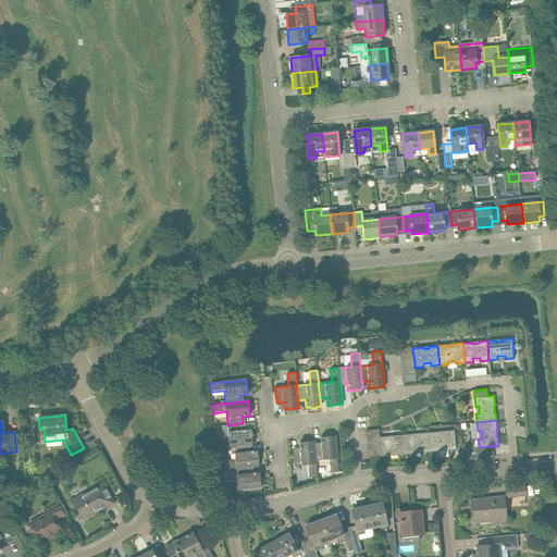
[(243,423),(227,425),(229,438),(215,440),(217,448),(234,446),(249,445),(252,445),(251,430),(244,431),(243,423)]
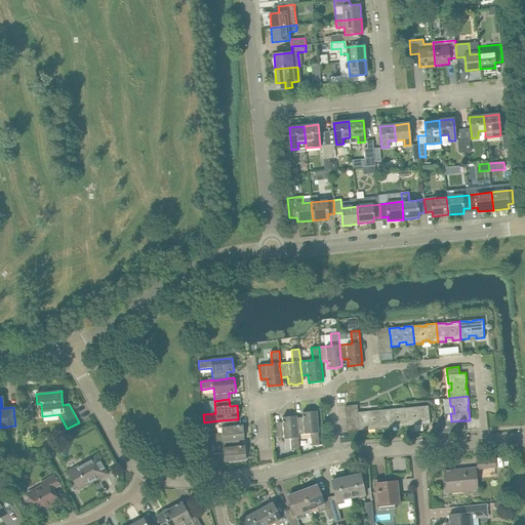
[(404,408),(406,427),(414,426),(414,422),(421,421),(421,425),(430,423),(429,405),(417,406),(418,408),(413,408),(412,407),(404,408)]
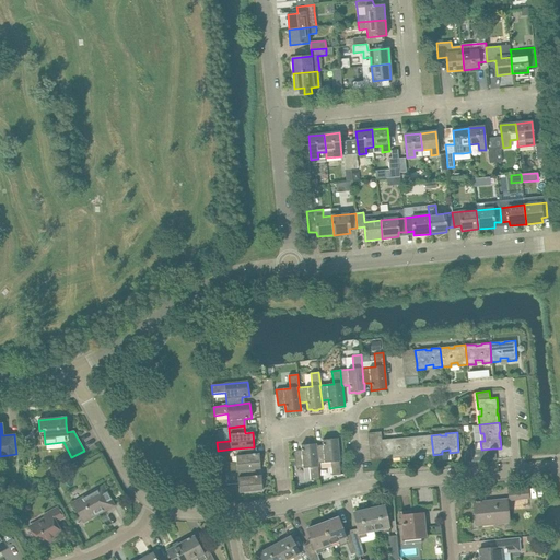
[(433,455),(431,435),(422,435),(423,438),(418,438),(417,436),(407,438),(408,457),(418,456),(417,453),(424,452),(424,455),(433,455)]
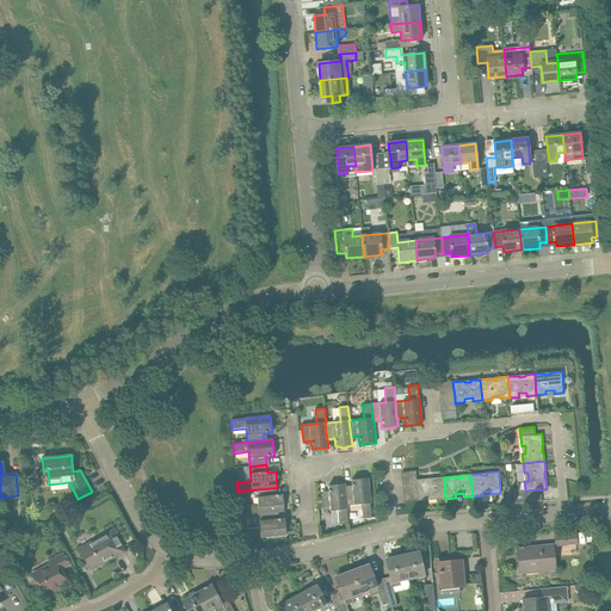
[(445,499),(444,477),(434,479),(434,480),(429,480),(429,479),(417,480),(418,486),(418,493),(419,501),(429,500),(429,497),(436,495),(436,499),(445,499)]
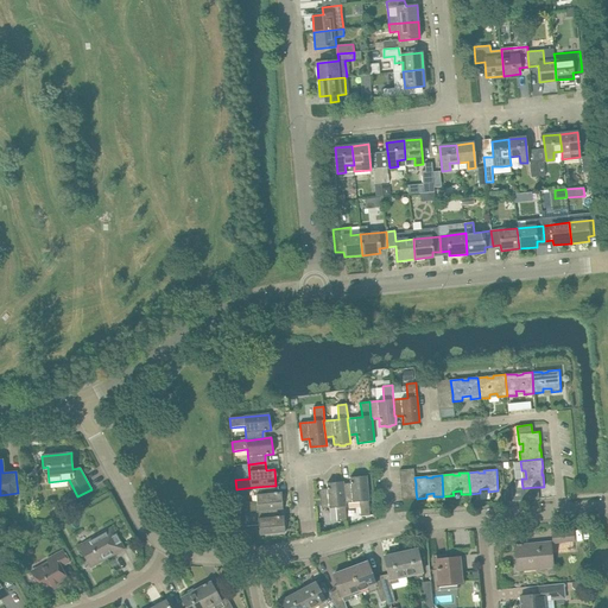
[(350,486),(343,487),(344,504),(359,502),(360,517),(369,515),(366,476),(349,477),(350,486)]
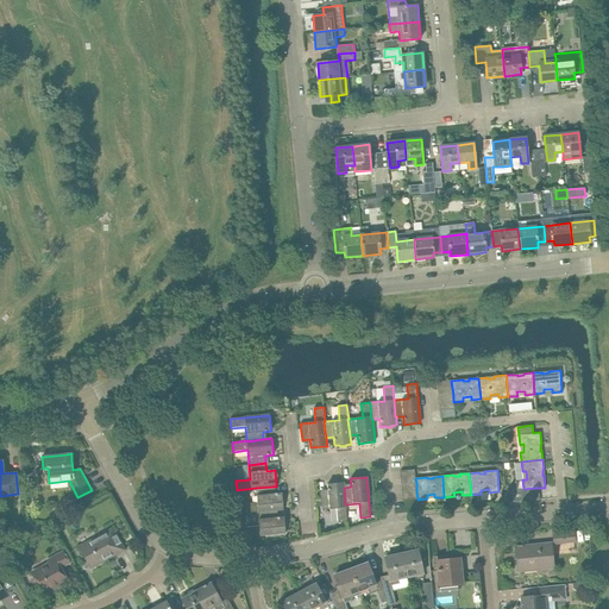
[(344,488),(344,482),(327,484),(327,493),(320,493),(320,501),(321,507),(321,510),(337,508),(338,522),(347,522),(345,504),(344,488)]
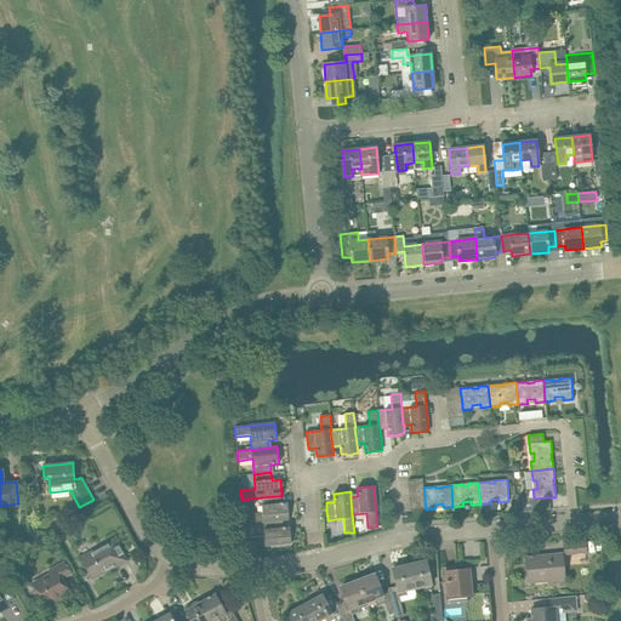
[(261,497),(262,512),(248,514),(249,524),(263,522),(280,520),(289,519),(288,502),(279,503),(278,496),(261,497)]
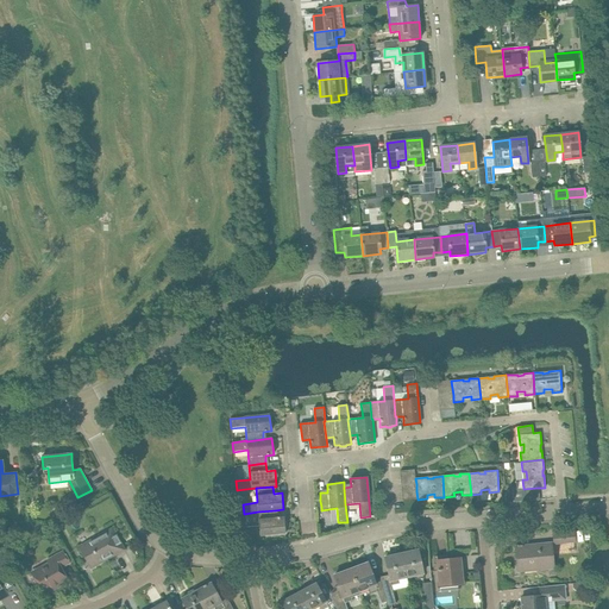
[(538,488),(523,489),(525,501),(539,500),(538,488)]
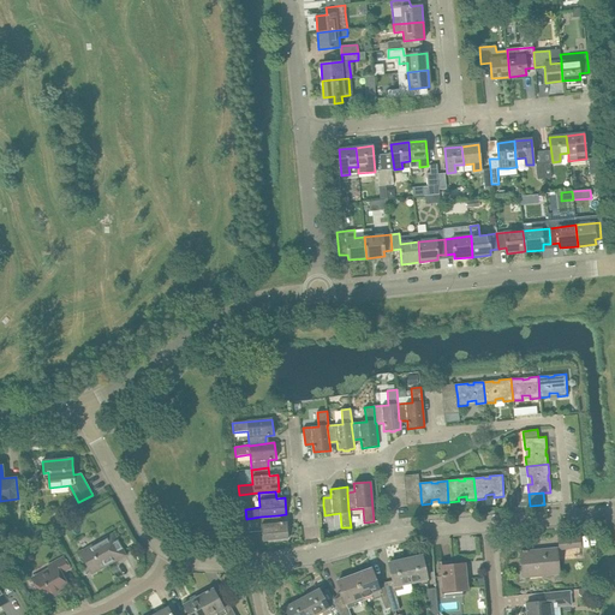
[(261,517),(262,531),(248,532),(249,542),(288,538),(287,521),(278,523),(278,515),(261,517)]
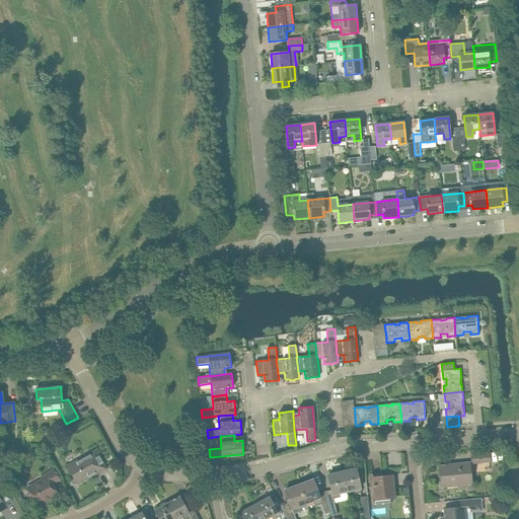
[(77,463),(68,468),(72,475),(75,473),(80,484),(92,476),(91,474),(94,472),(96,474),(106,468),(96,450),(75,461),(77,463)]
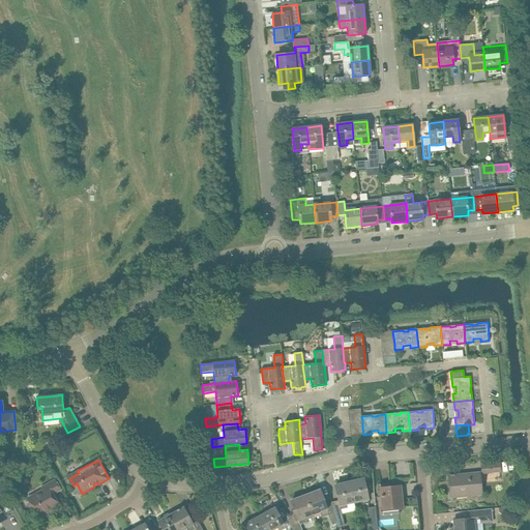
[(499,463),(480,465),(481,473),(500,471),(498,471),(497,464),(499,463)]
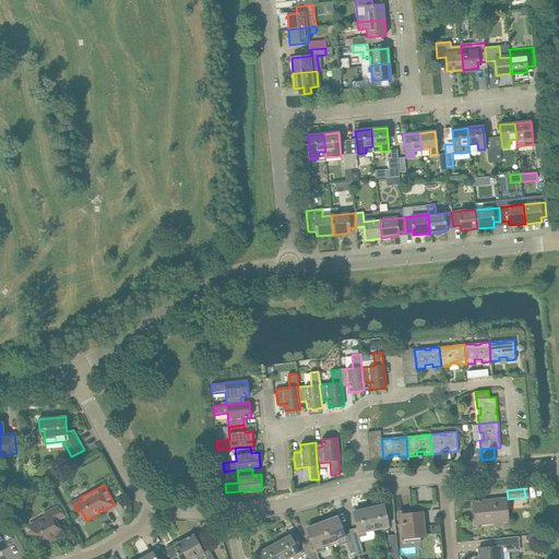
[(475,500),(476,501),(473,502),(475,524),(508,521),(506,499),(479,501),(479,500),(475,500)]
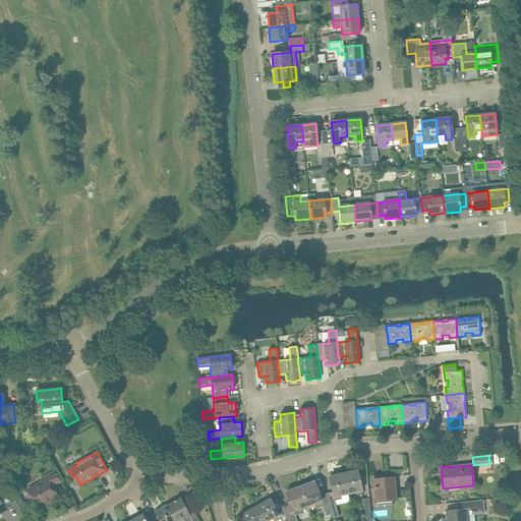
[(59,481),(55,472),(54,471),(39,479),(42,483),(26,491),(37,509),(51,502),(50,499),(57,496),(52,485),(59,481)]
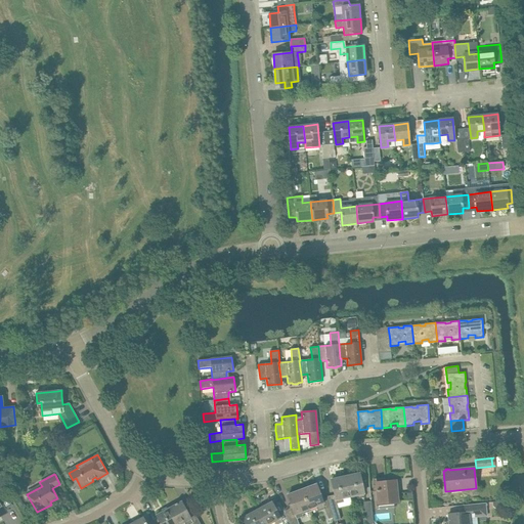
[(359,474),(345,477),(350,496),(357,495),(358,499),(364,497),(359,474)]
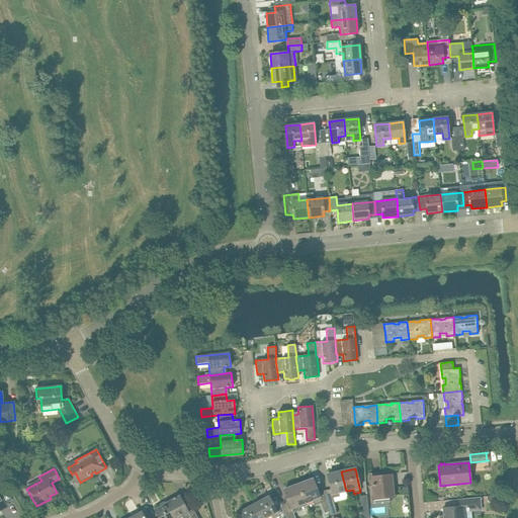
[(346,491),(341,471),(327,475),(331,490),(324,491),(330,511),(331,515),(337,513),(333,498),(340,497),(339,493),(346,491)]
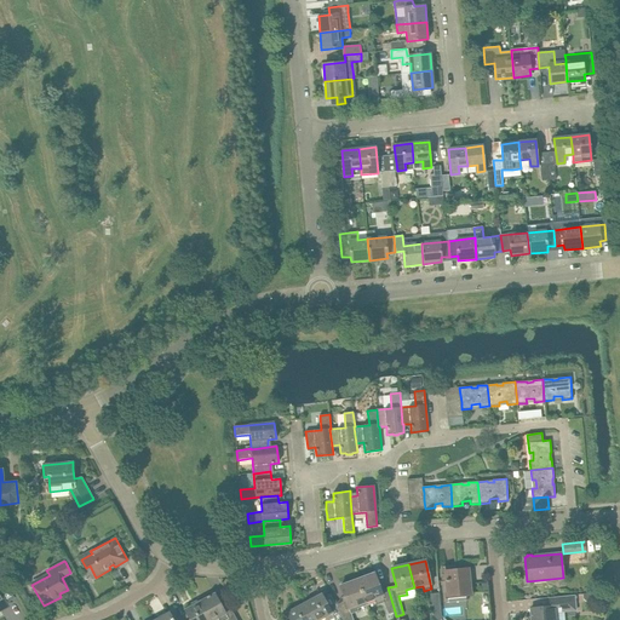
[(468,569),(445,572),(447,596),(470,593),(468,569)]
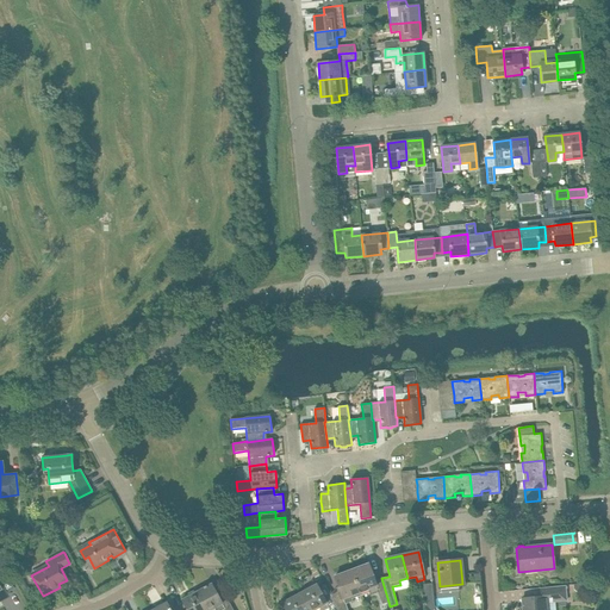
[(368,564),(352,570),(360,592),(368,589),(371,595),(378,591),(381,604),(388,602),(381,578),(374,580),(368,564)]
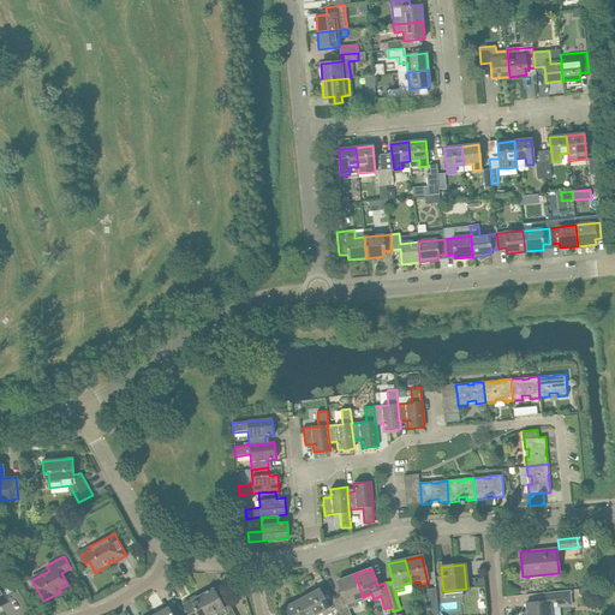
[(344,598),(334,601),(341,614),(350,614),(348,608),(356,605),(353,599),(363,597),(354,574),(338,581),(344,598)]
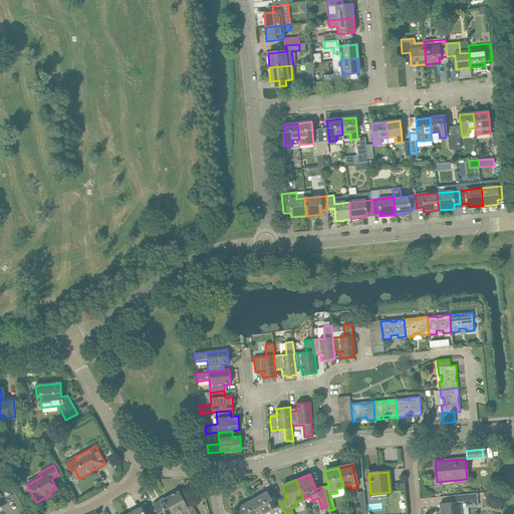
[(172,495),(166,498),(174,513),(176,513),(181,512),(182,513),(187,513),(189,513),(190,513),(196,513),(193,507),(187,509),(178,492),(174,494),(174,493),(172,494),(172,495)]
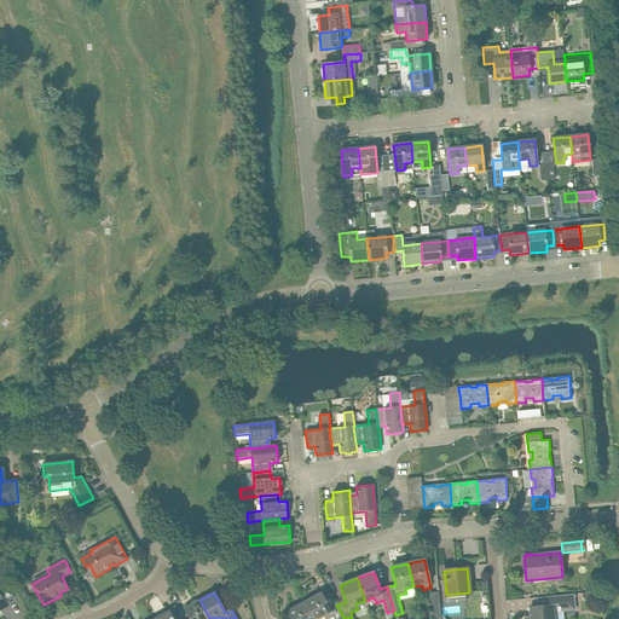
[(343,618),(336,605),(329,609),(320,593),(306,601),(316,618),(343,618)]
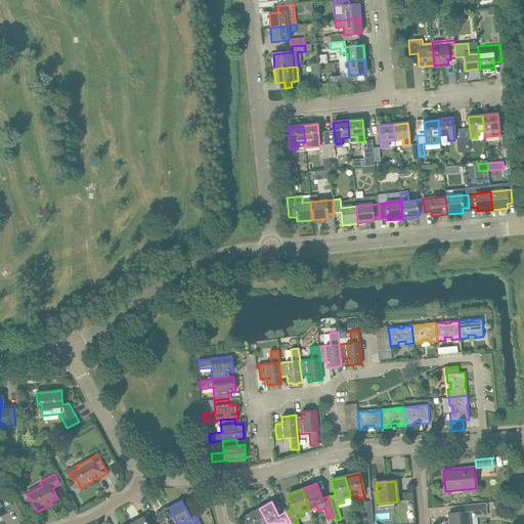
[(363,504),(364,523),(372,523),(370,503),(363,504)]
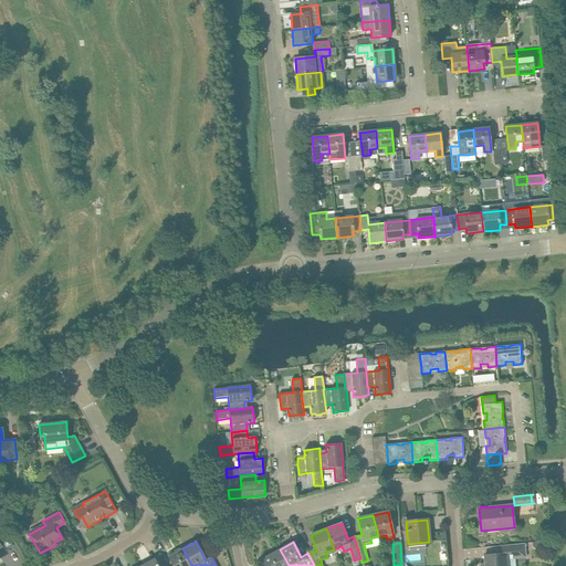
[(502,554),(494,555),(483,556),(484,565),(506,565),(506,558),(526,556),(525,543),(501,545),(502,554)]
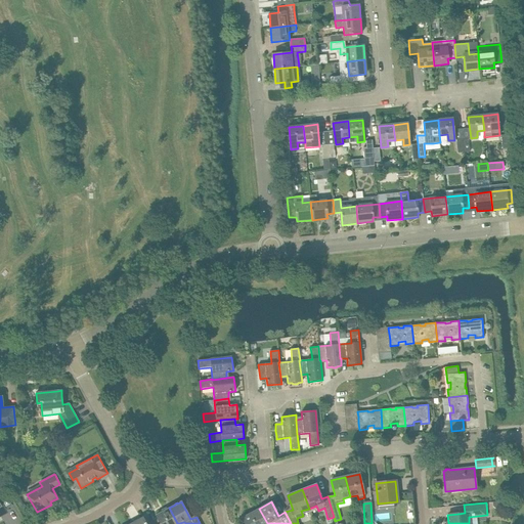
[(177,523),(169,508),(156,515),(161,523),(158,523),(177,523)]
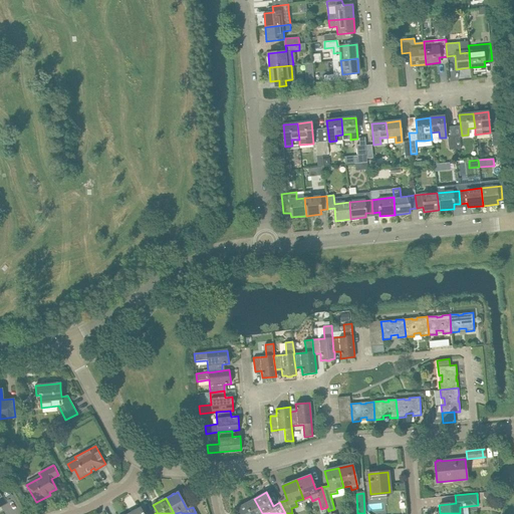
[(262,513),(254,499),(254,500),(250,503),(249,502),(238,508),(240,513),(262,513)]
